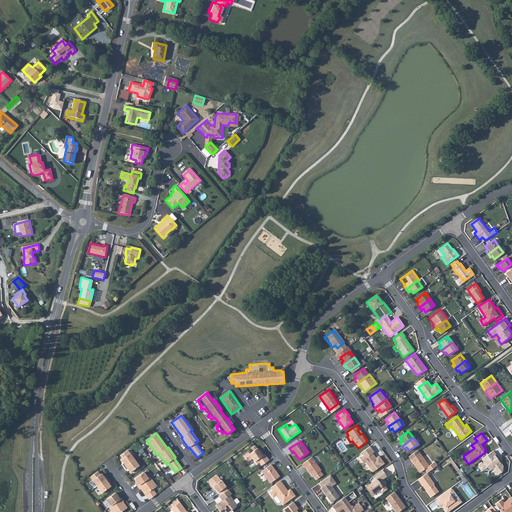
[(261,466),(269,460),(264,454),(264,455),(260,450),(258,451),(255,446),(251,448),(253,451),(249,454),(248,452),(243,456),(247,462),(252,458),(256,464),(259,462),(261,466)]
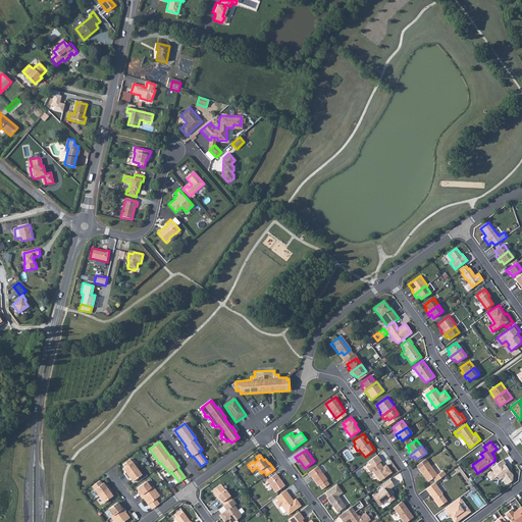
[(381,461),(377,455),(368,461),(370,464),(366,467),(369,472),(372,470),(380,481),(392,472),(386,465),(383,467),(379,463),(381,461)]
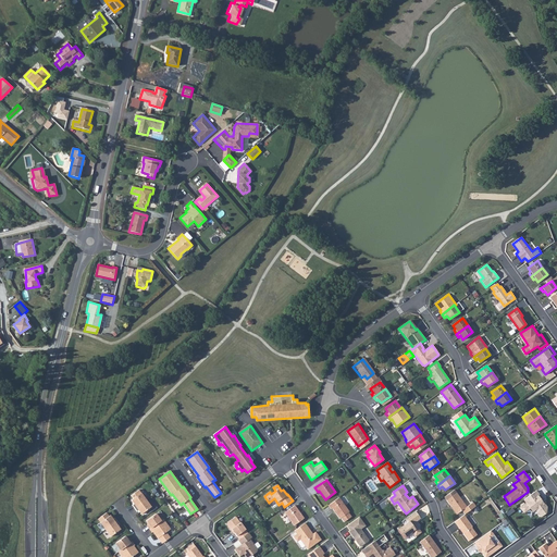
[(536,491),(523,499),(525,503),(520,507),(523,512),(530,508),(532,511),(535,509),(541,517),(546,512),(547,507),(541,499),(542,499),(539,495),(536,491)]
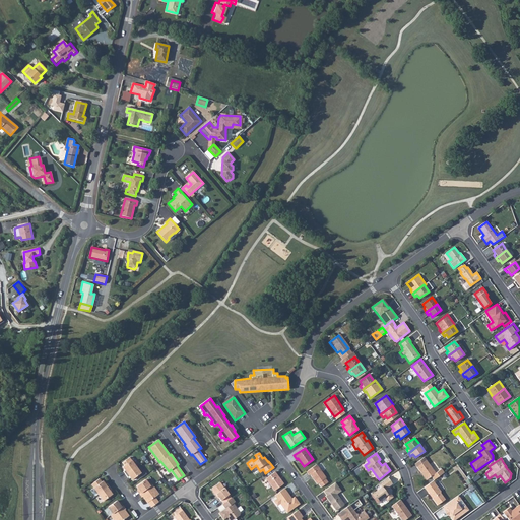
[(123,471),(125,474),(136,467),(131,460),(122,467),(125,470),(123,471)]
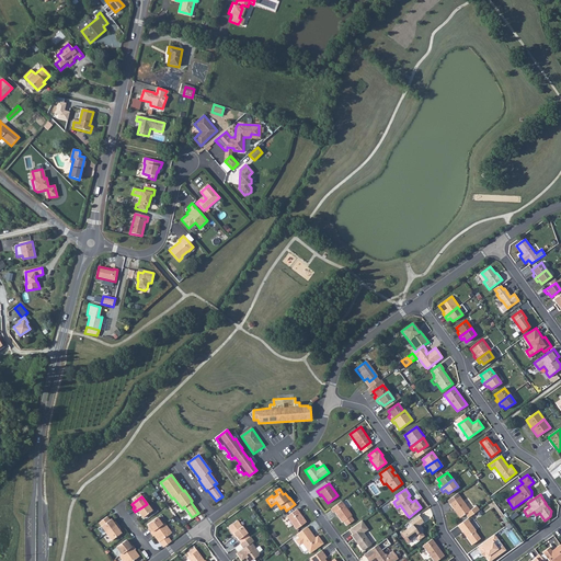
[(470,511),(460,496),(449,504),(454,510),(455,510),(460,517),(470,511)]
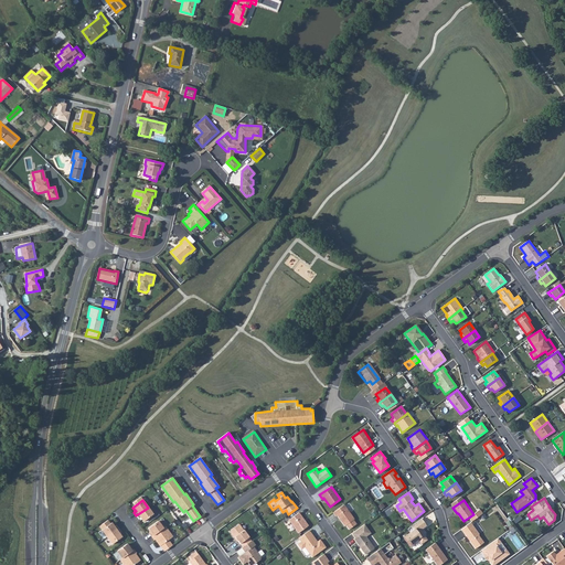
[(343,504),(332,512),(336,516),(337,515),(339,519),(340,521),(344,526),(354,519),(343,504)]
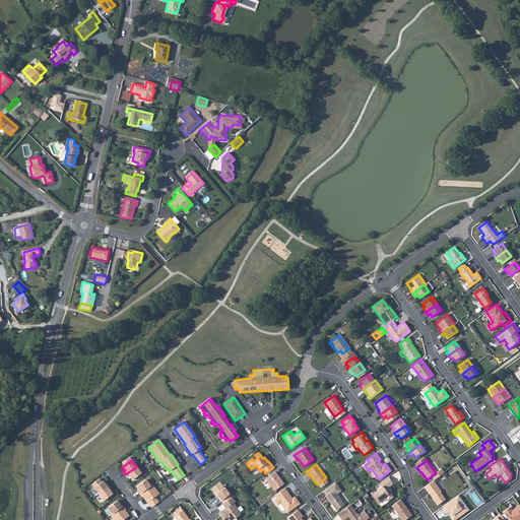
[(136,467),(125,474),(127,477),(129,476),(132,479),(140,473),(136,467)]
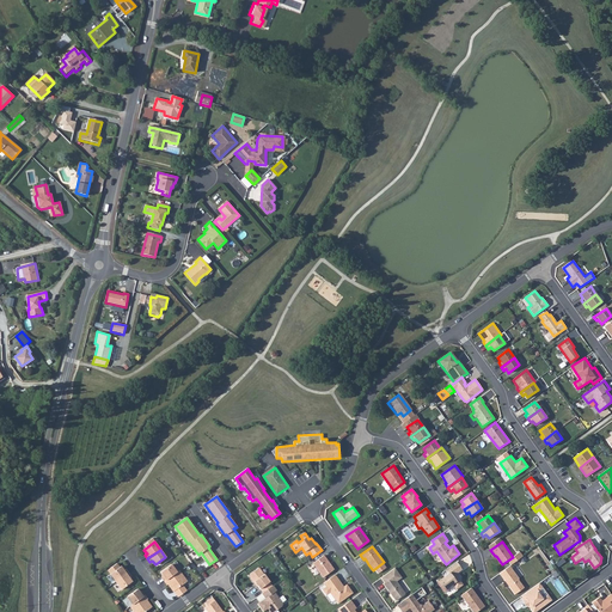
[(323,577),(334,569),(323,555),(312,563),(323,577)]
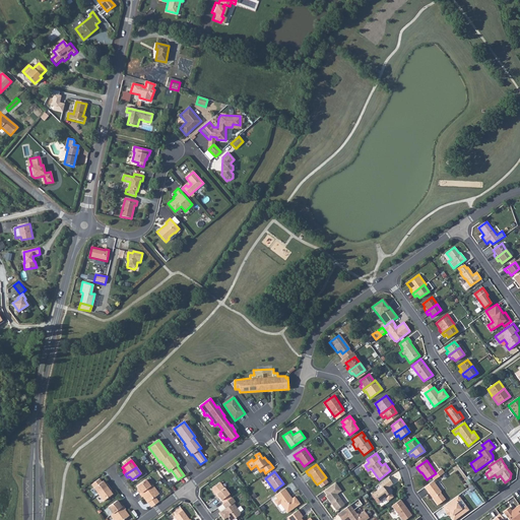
[(393,483),(388,477),(380,483),(382,486),(372,495),(378,503),(383,500),(382,498),(385,496),(389,500),(393,497),(387,488),(393,483)]
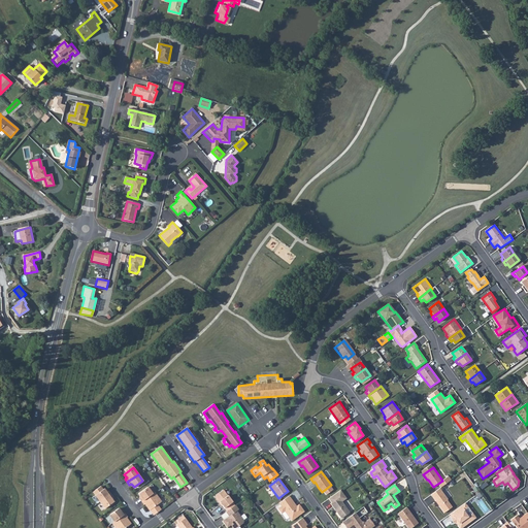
[(139,498),(141,501),(153,494),(147,487),(138,494),(141,497),(139,498)]
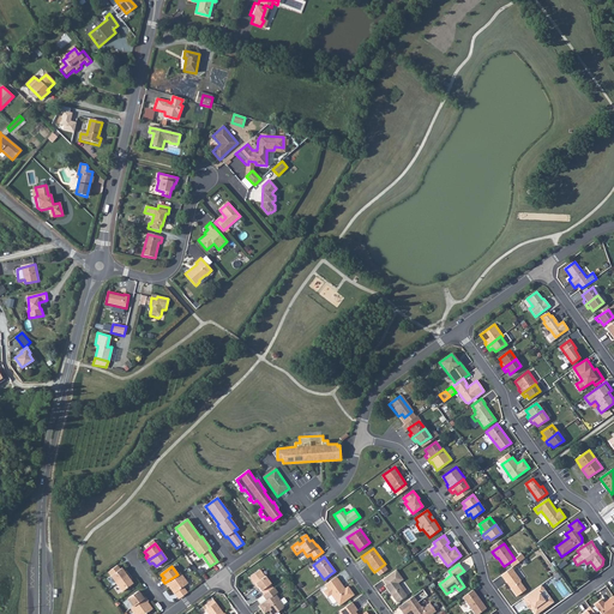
[(511,567),(501,576),(516,596),(525,590),(519,582),(521,581),(511,567)]
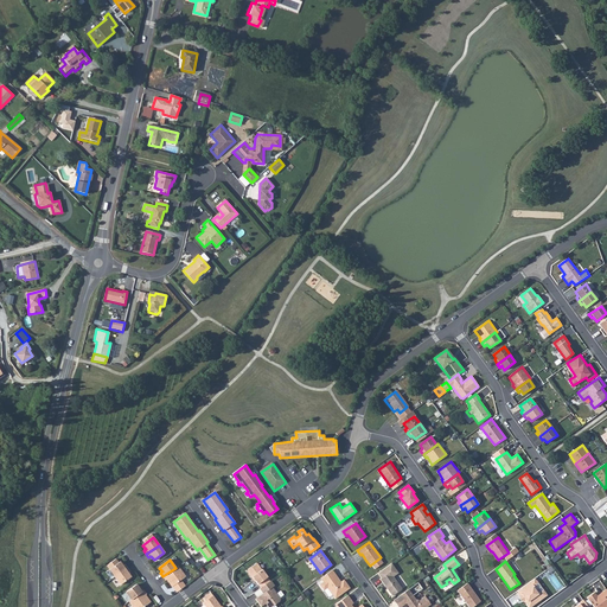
[(115,577),(127,568),(125,564),(122,566),(120,562),(109,569),(115,577)]
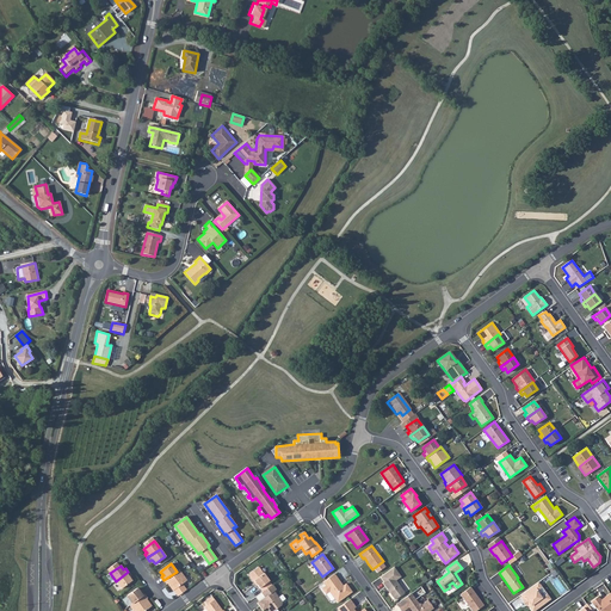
[(269,581),(263,573),(258,567),(248,574),(253,581),(253,580),(259,588),(259,587),(263,592),(271,585),(269,581)]
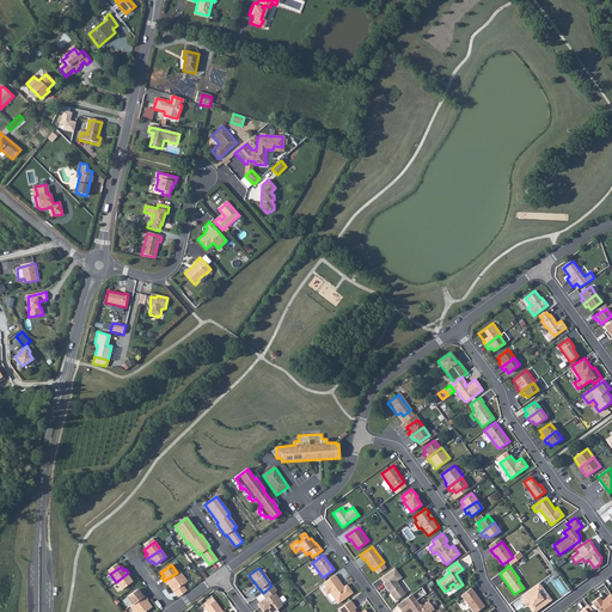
[(393,576),(396,581),(402,577),(395,568),(380,577),(384,582),(393,576)]
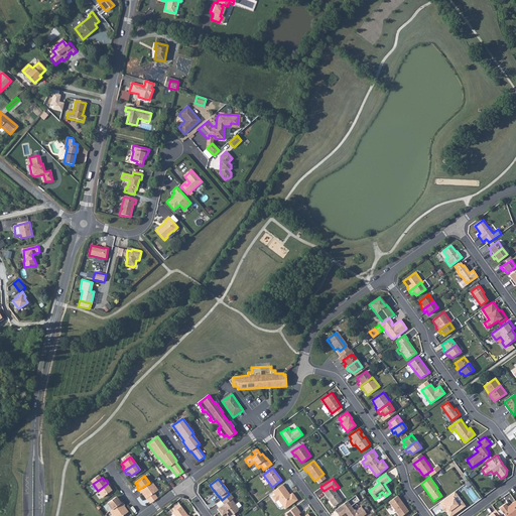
[(149,483),(138,490),(140,493),(141,493),(146,499),(157,490),(151,481),(149,483)]
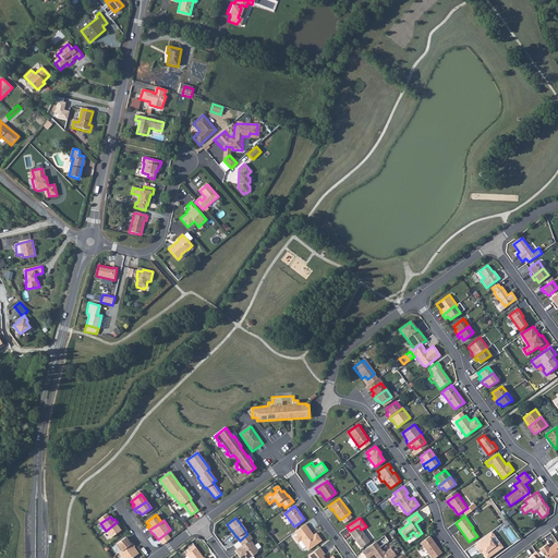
[(119,525),(117,522),(106,531),(110,537),(120,531),(118,526),(119,525)]
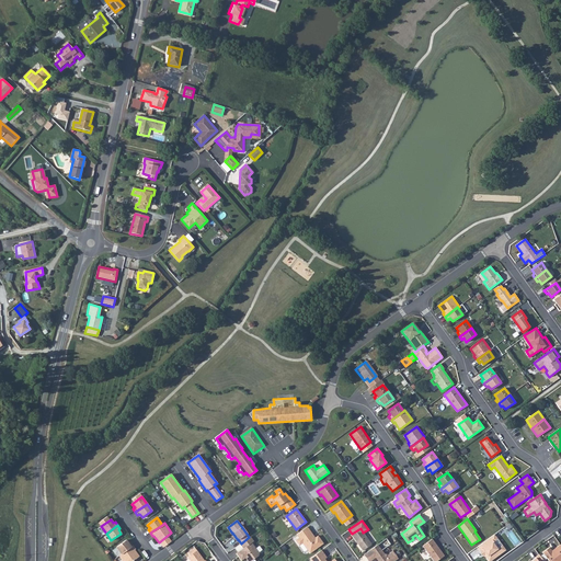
[(315,538),(307,526),(296,535),(298,538),(295,540),(299,546),(302,544),(310,553),(320,546),(323,544),(318,536),(315,538)]
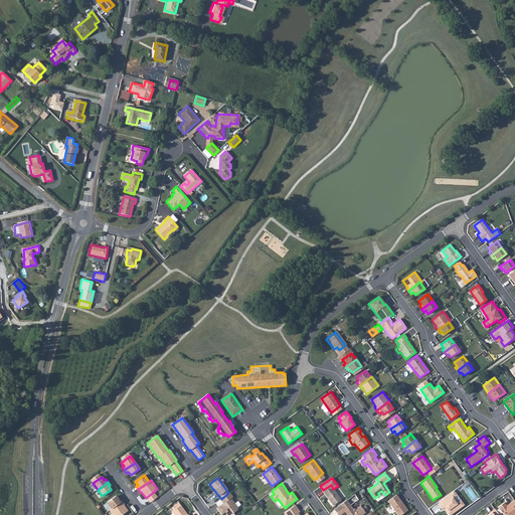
[(323,490),(322,491),(327,498),(328,497),(329,498),(328,499),(333,505),(341,499),(333,489),(331,485),(323,490)]
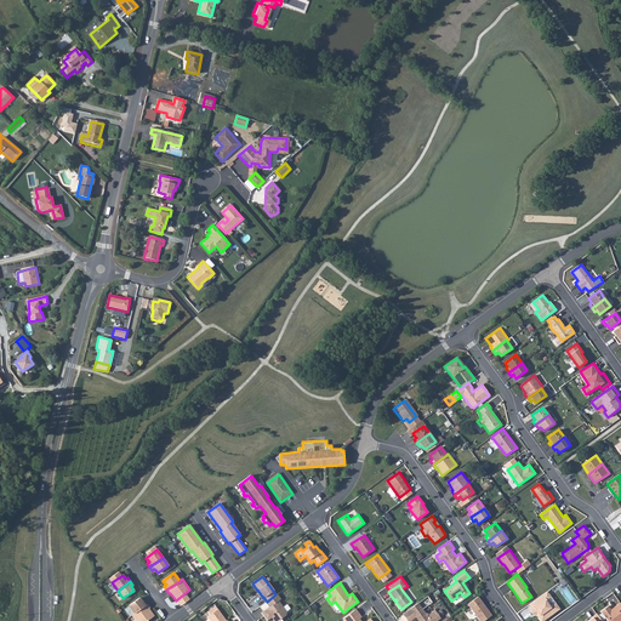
[(546,592),(545,593),(547,596),(546,599),(545,602),(550,608),(551,607),(554,607),(557,610),(559,609),(546,592)]
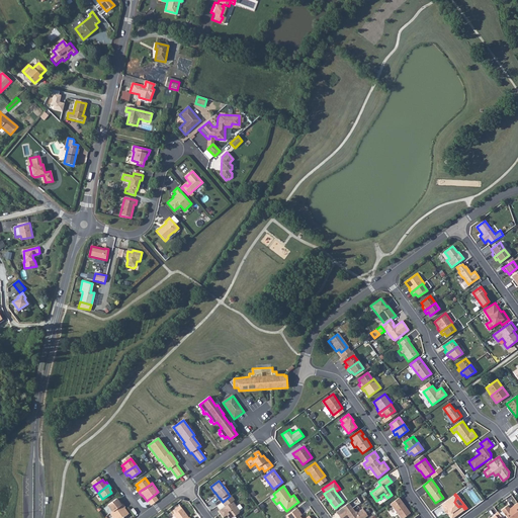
[(454,495),(441,504),(444,508),(445,507),(448,511),(447,512),(450,517),(451,517),(464,509),(462,506),(459,506),(458,507),(454,502),(455,500),(456,497),(454,495)]
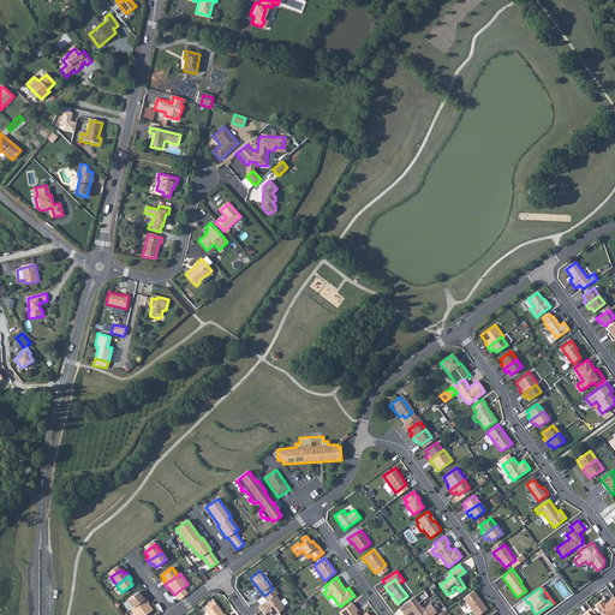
[(287,603),(284,598),(280,602),(275,595),(278,593),(274,589),(273,589),(264,596),(257,601),(260,605),(258,607),(264,614),(268,611),(270,614),(274,614),(284,609),(284,607),(284,605),(287,603)]
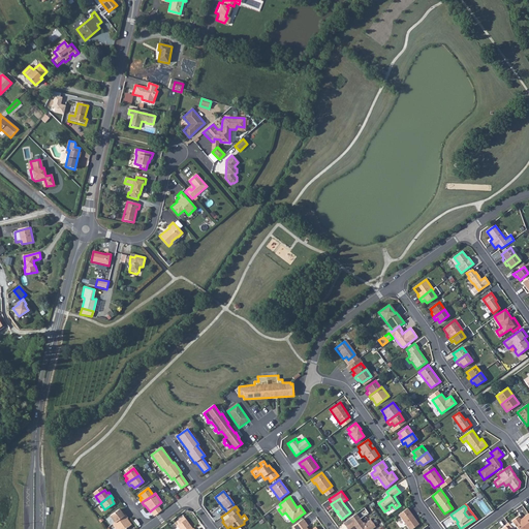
[(411,528),(418,524),(407,508),(398,515),(408,528),(411,528)]
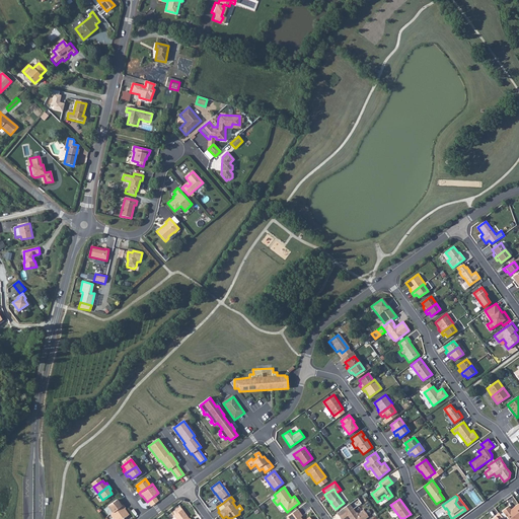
[(112,513),(123,505),(121,502),(119,503),(117,500),(107,506),(112,513)]
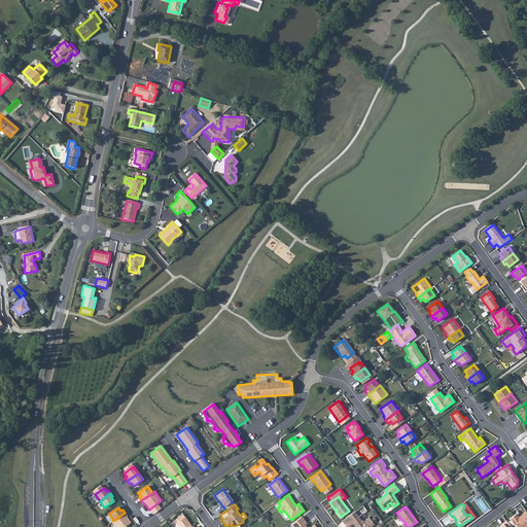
[(526,526),(526,512),(526,511),(518,517),(516,514),(508,519),(515,526),(526,526)]
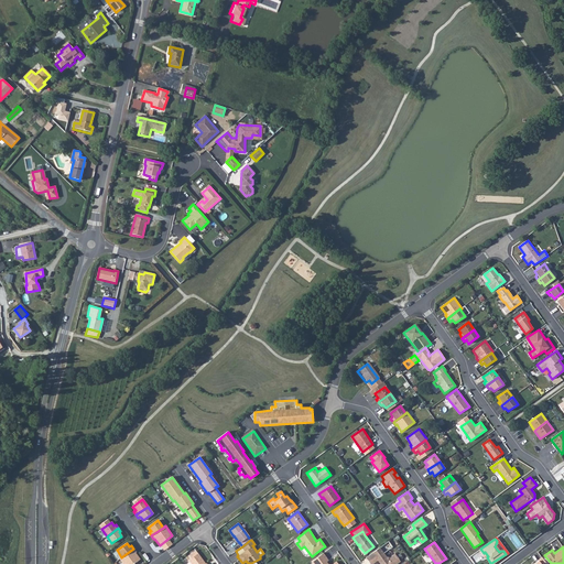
[(379,548),(366,557),(370,563),(371,563),(378,561),(379,563),(396,563),(400,561),(394,554),(390,557),(386,556),(379,548)]
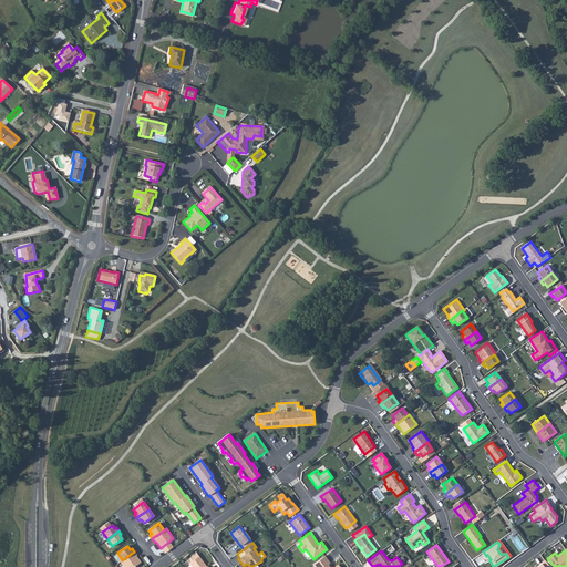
[(136,555),(134,552),(122,560),(120,562),(123,566),(133,566),(141,563),(135,556),(136,555)]
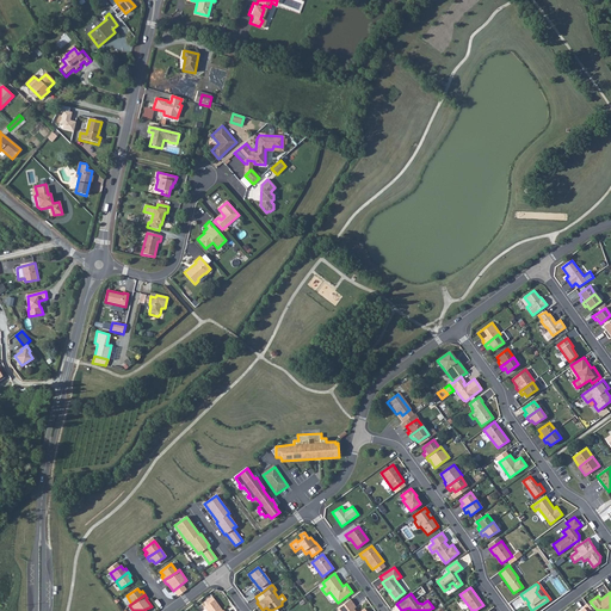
[(207,610),(222,610),(214,599),(204,608),(207,610)]
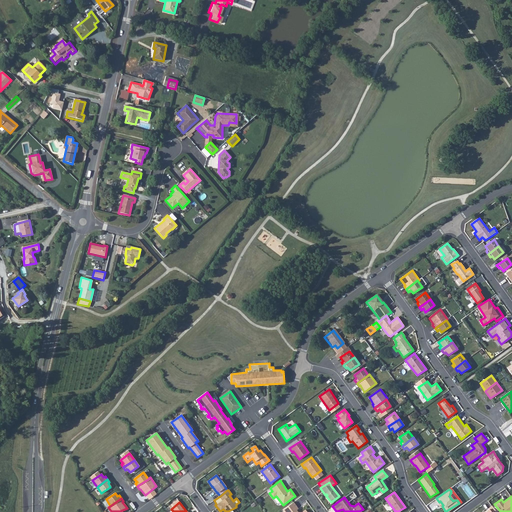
[(298,509),(293,502),(282,510),(283,511),(306,511),(305,510),(301,511),(297,511),(296,510),(298,509)]
